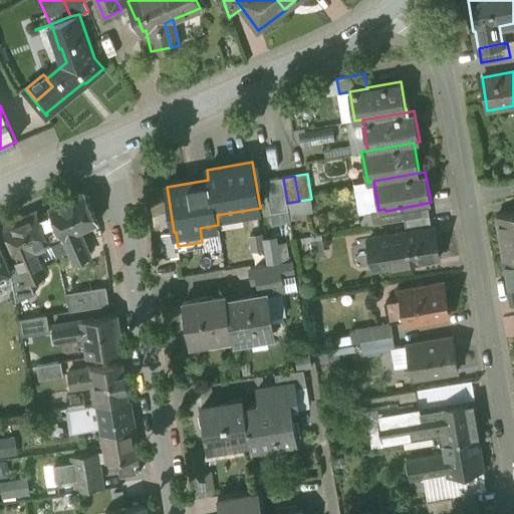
[(283,178),(265,181),(272,225),(290,222),(290,220),(287,203),(283,178)]
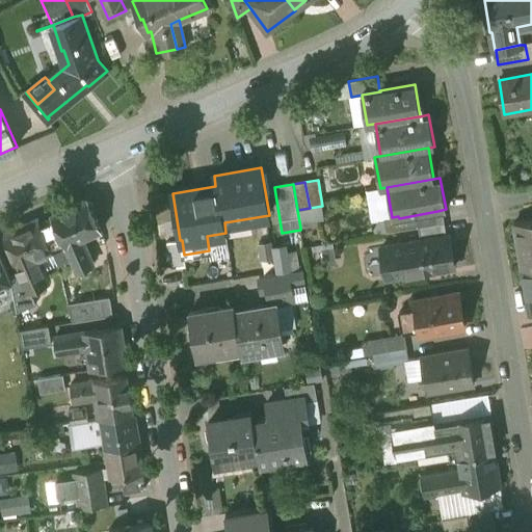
[(392,217),(387,187),(380,188),(366,191),(371,221),(384,218),(392,217)]
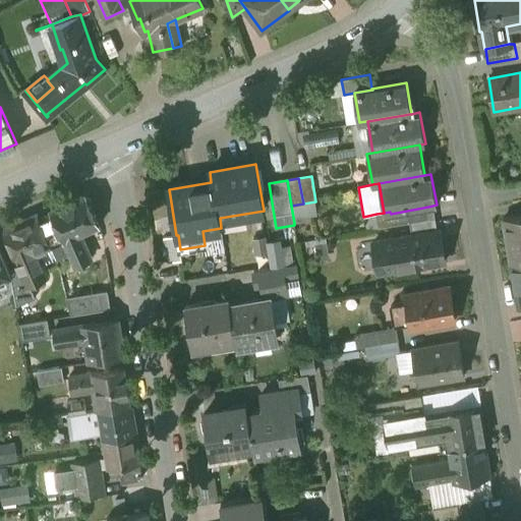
[(85,193),(50,209),(53,216),(63,239),(64,241),(64,240),(75,265),(92,257),(81,233),(100,225),(85,193)]
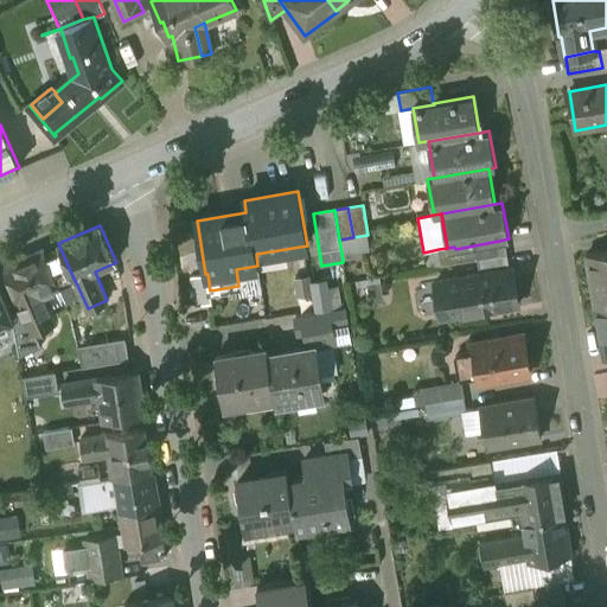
[(353,237),(339,240),(343,260),(358,257),(358,251),(370,250),(368,235),(353,237)]
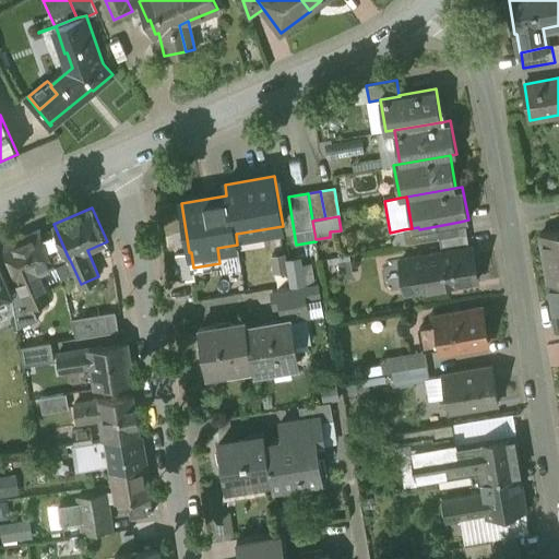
[(460,222),(419,229),(418,227),(412,228),(404,229),(406,245),(440,238),(462,235),(460,222)]
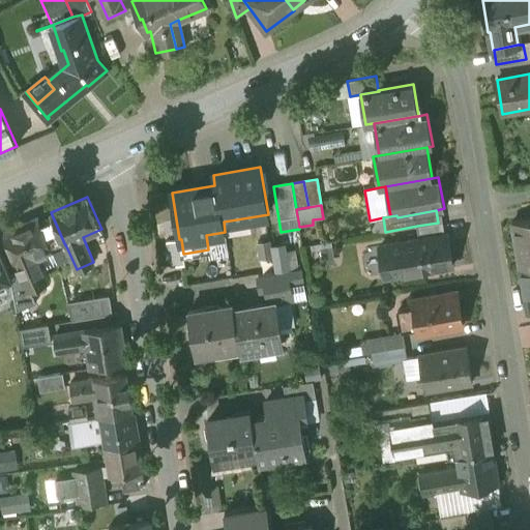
[(38,218),(4,233),(21,272),(28,288),(29,288),(48,280),(37,256),(52,248),(40,222),(38,218)]
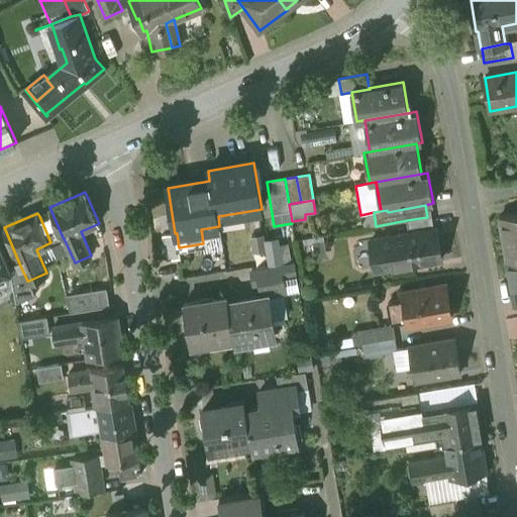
[(516,213),(500,216),(508,262),(516,260),(516,213)]
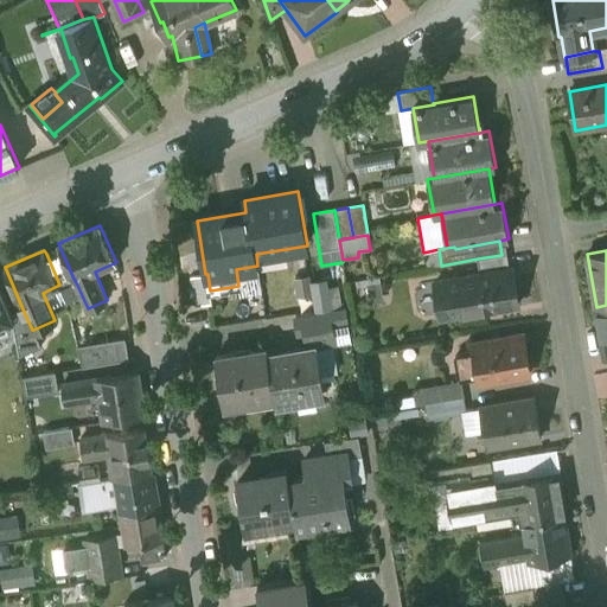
[(62,251),(55,255),(51,251),(46,254),(59,285),(59,286),(74,279),(62,251)]
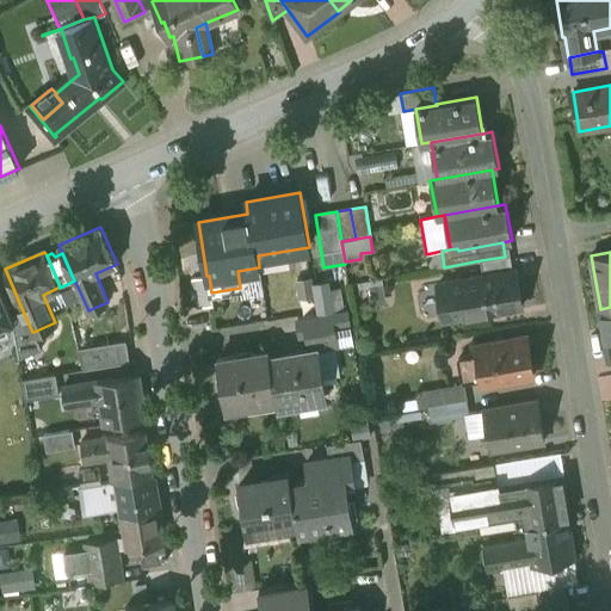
[(505,257),(481,260),(483,276),(512,270),(510,255),(505,257)]
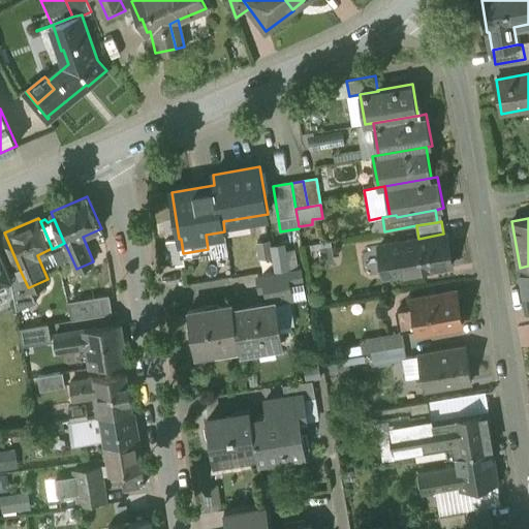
[(224,231),(206,235),(208,249),(210,260),(228,257),(224,231)]
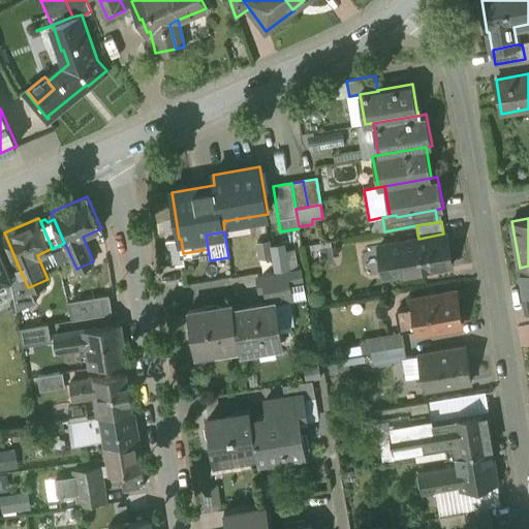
[(418,239),(380,245),(380,250),(377,254),(379,269),(384,273),(385,277),(400,275),(402,276),(423,273),(424,271),(452,266),(446,234),(443,234),(418,239)]
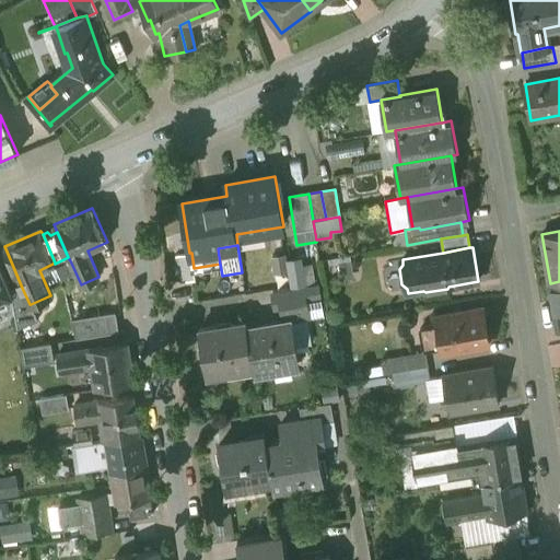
[(194,268),(191,253),(189,253),(176,255),(181,281),(196,279),(194,268)]
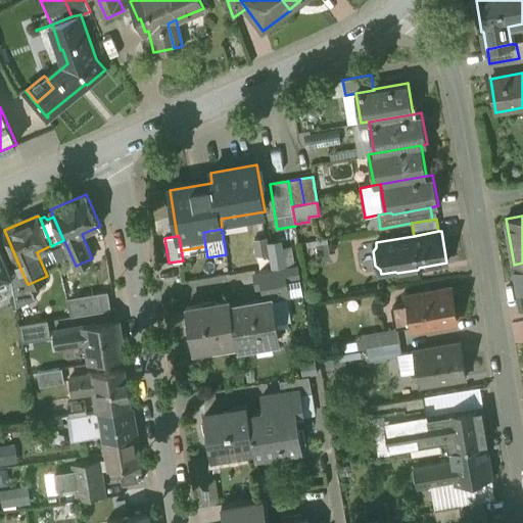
[(269,250),(272,269),(286,267),(283,248),(269,250)]
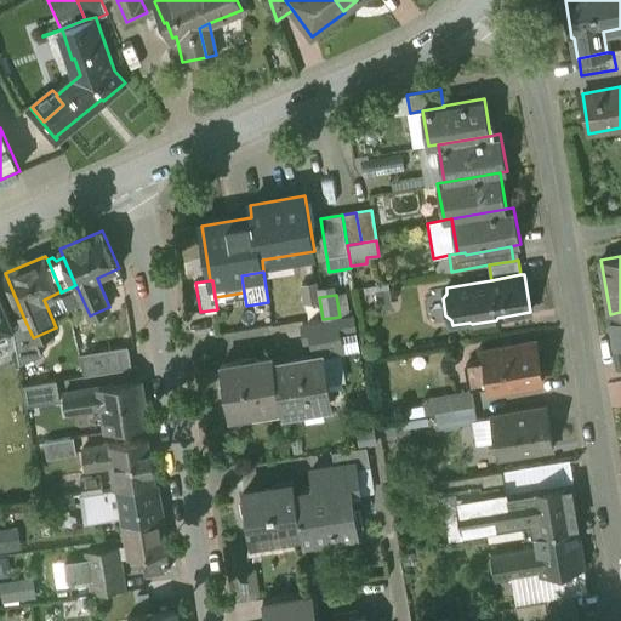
[(0,297),(0,364),(4,363),(0,355),(0,328),(11,324),(0,297)]
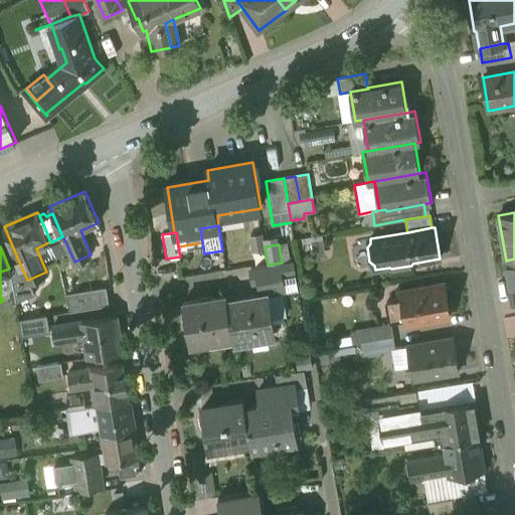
[(514,259),(506,261),(513,302),(514,302),(514,259)]
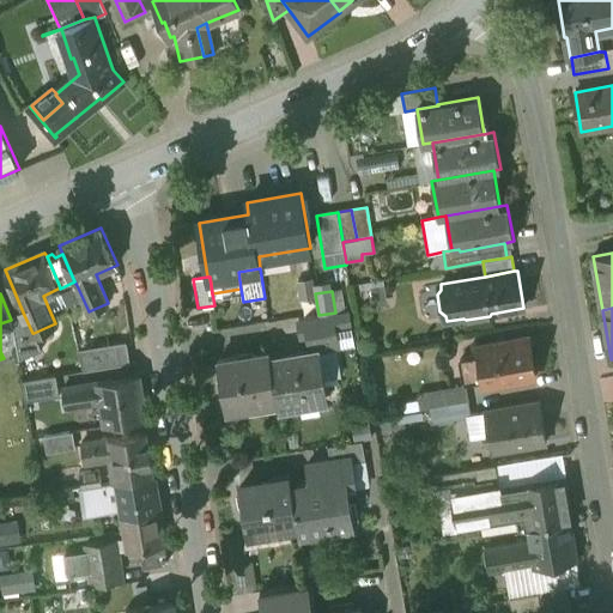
[(319,315),(299,319),(302,335),(352,327),(349,310),(335,313),(319,315)]
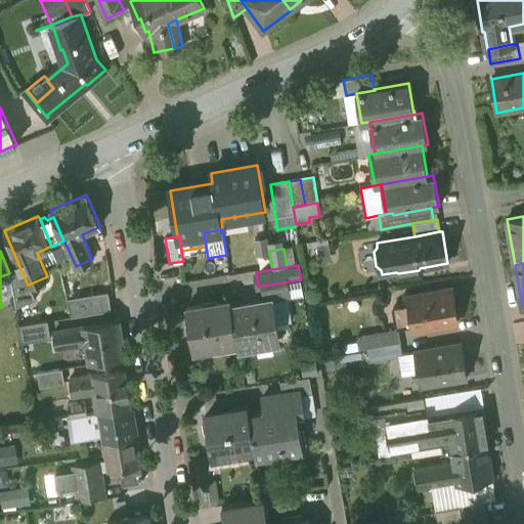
[(20,269),(9,273),(16,308),(35,299),(29,285),(28,285),(20,269)]
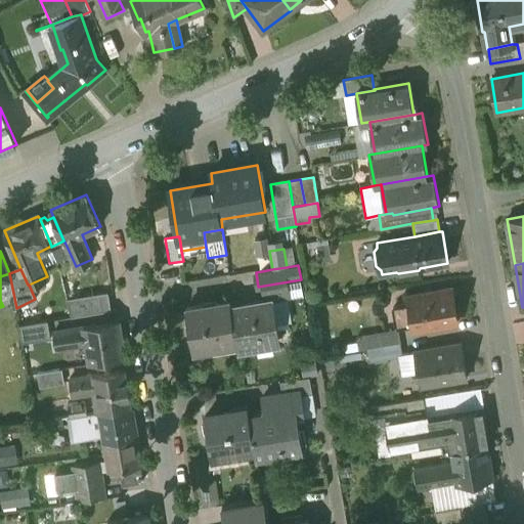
[(451,289),(408,296),(410,305),(393,308),(396,328),(413,324),(415,331),(457,322),(451,289)]
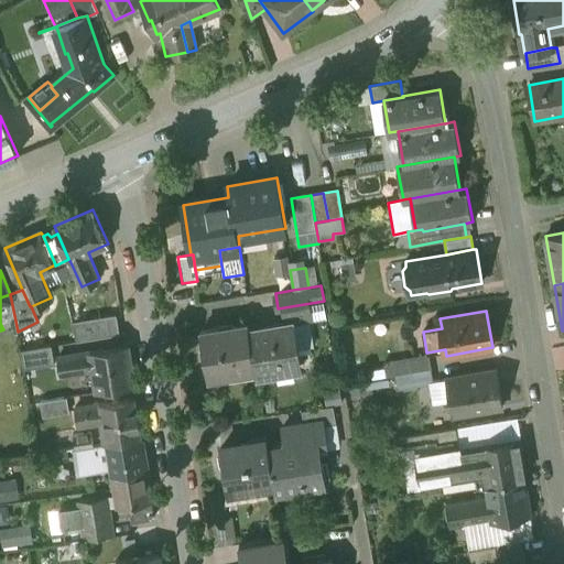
[(117,314),(72,322),(77,340),(120,334),(117,314)]
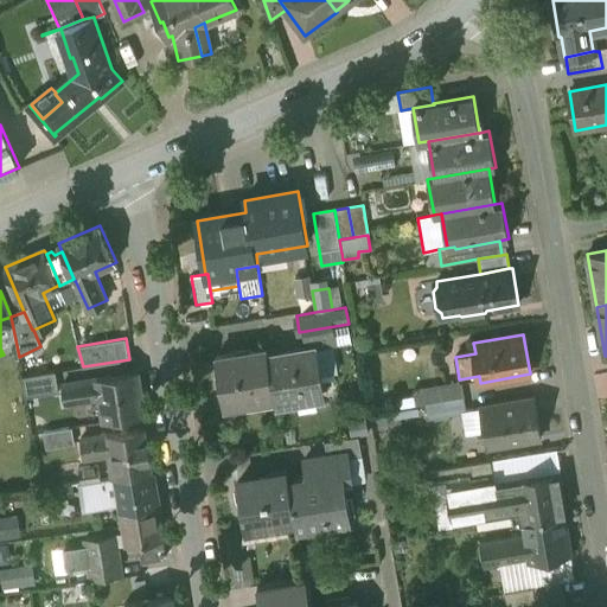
[(315,347),(268,356),(274,394),(275,403),(323,395),(315,347)]
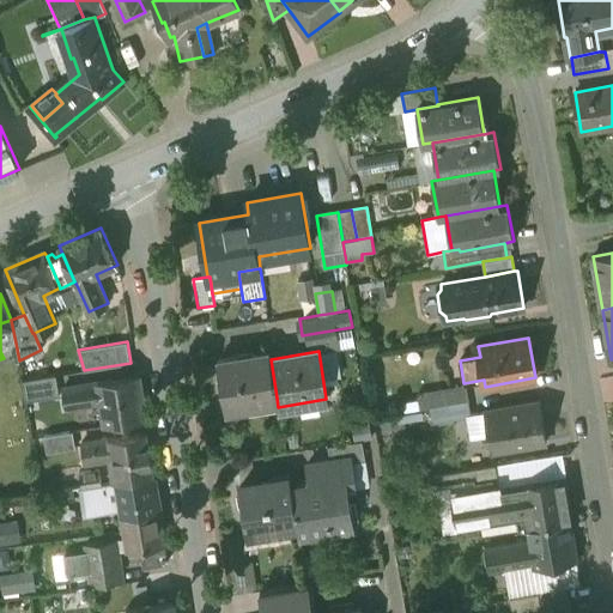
[(269,352),(218,360),(226,411),(246,407),(246,402),(277,398),(271,359),(269,352)]
